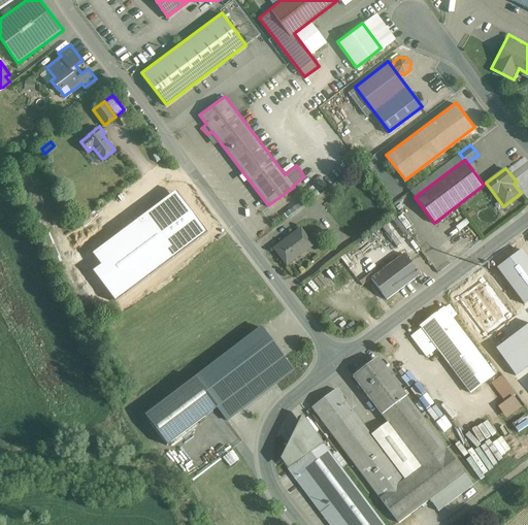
[(133,273),(138,281),(206,233),(169,181),(142,199),(146,205),(94,242),(103,256),(96,260),(114,286),(133,273)]
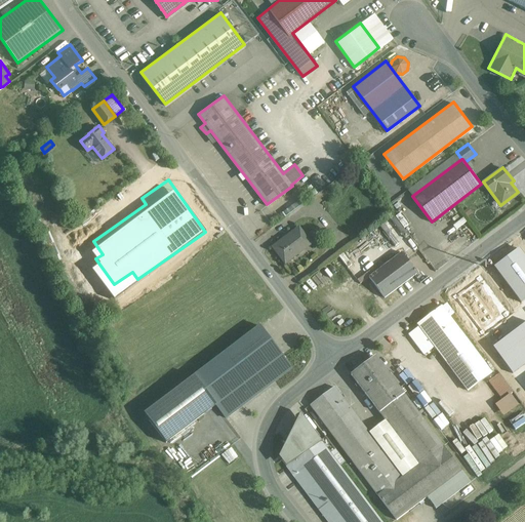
[(179,196),(187,206),(196,199),(189,189),(179,196)]
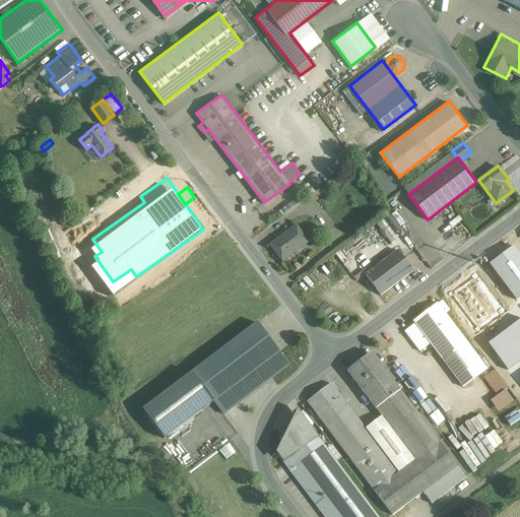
[(296,223),(270,243),(282,259),(308,240),(296,223)]
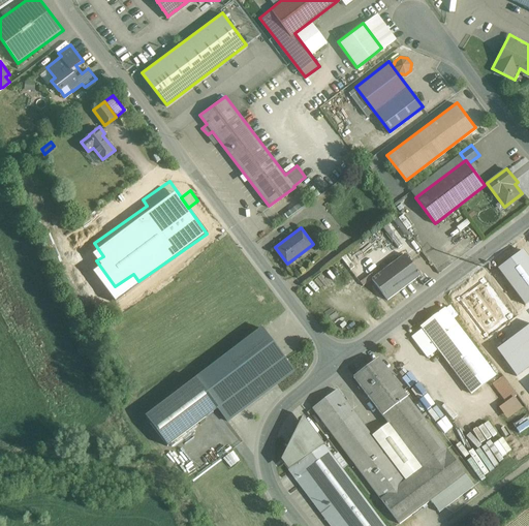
[(528,299),(528,258),(522,249),(498,267),(525,303),(528,299)]
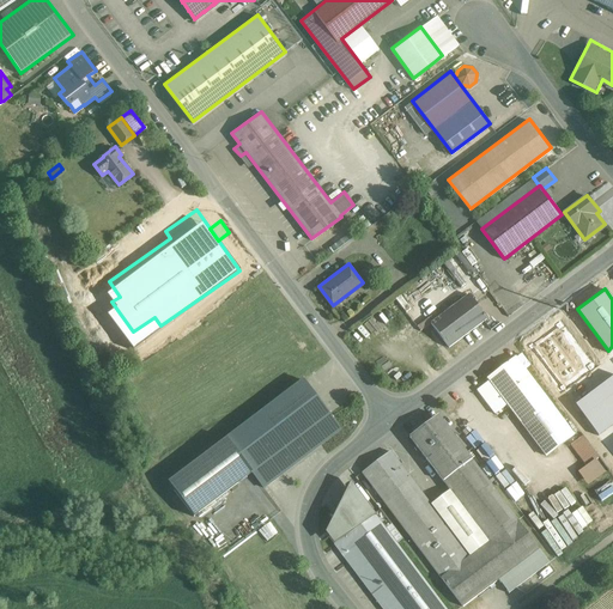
[(469,293),(431,322),(449,346),(487,317),(469,293)]
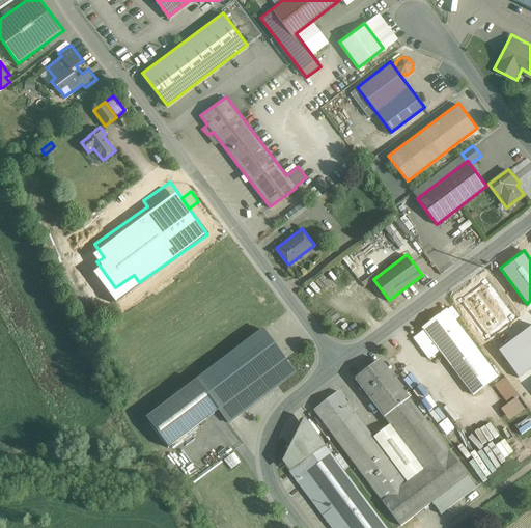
[(455,316),(458,313),(451,305),(447,308),(455,316)]
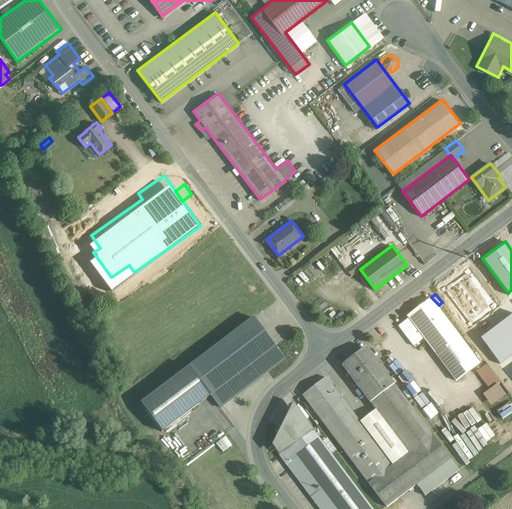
[(431,297),(415,309),(414,309),(407,315),(456,379),(479,362),(479,361),(431,297)]
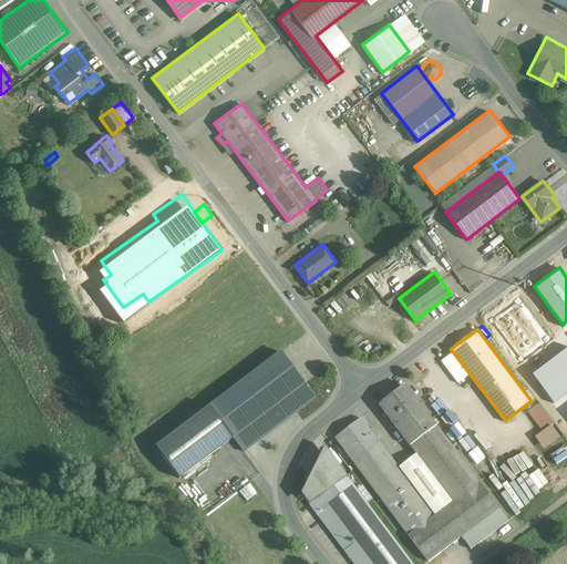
[(566,390),(566,348),(533,375),(553,401),(566,390)]
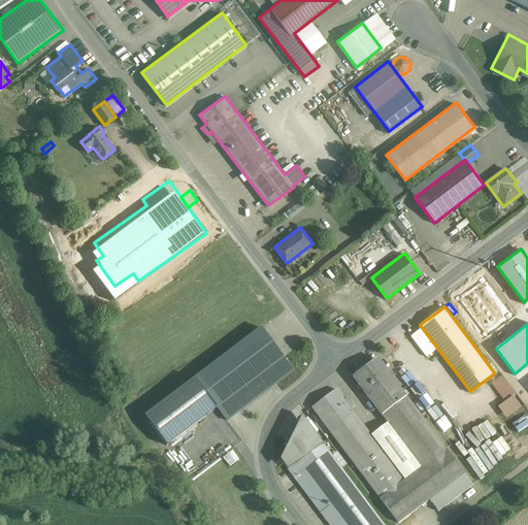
[(293,367),(262,327),(198,375),(228,416),(293,367)]
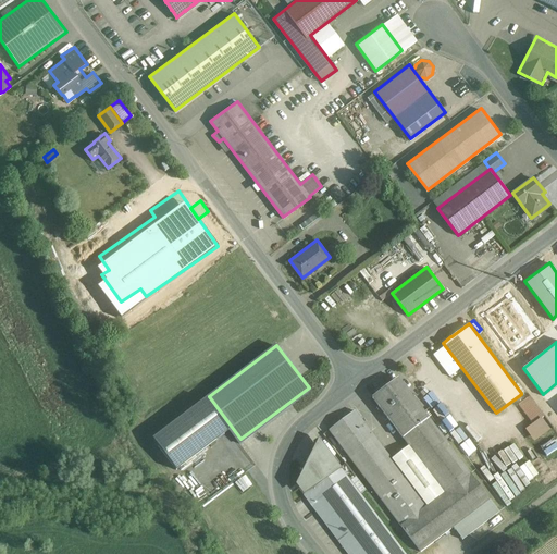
[(456,360),(454,356),(445,345),(433,354),(445,369),(456,360)]
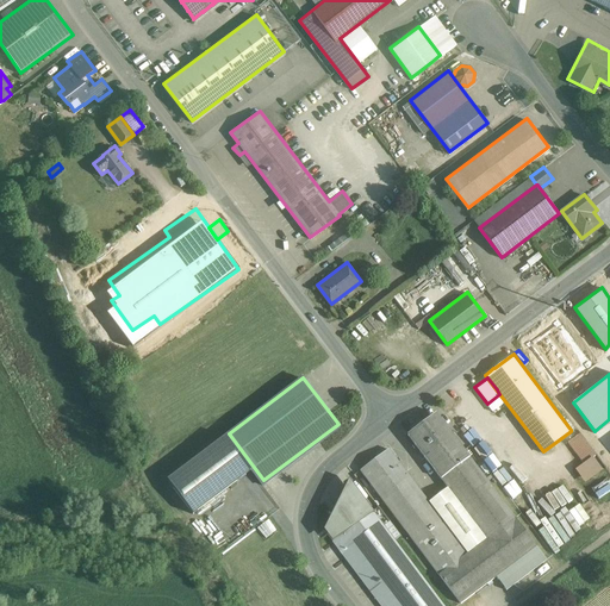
[(470,455),(436,411),(408,432),(441,476),(470,455)]
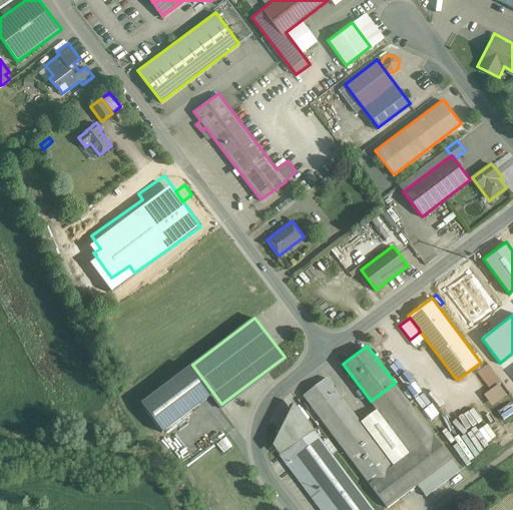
[(477,371),(490,388),(491,389),(501,382),(487,364),(477,371)]
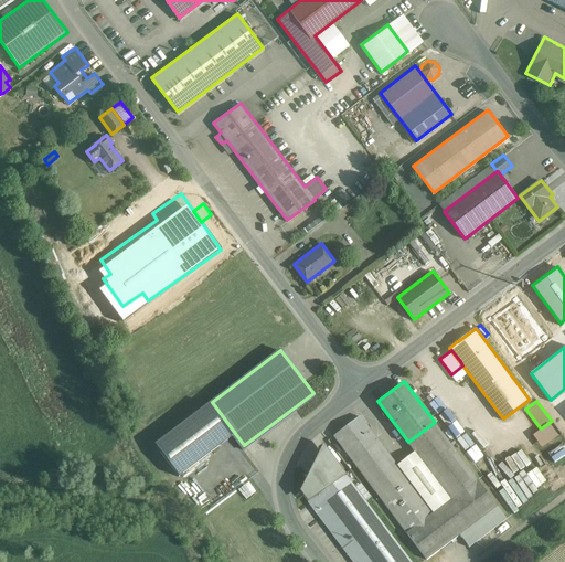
[(209,403),(155,444),(179,475),(233,434),(209,403)]
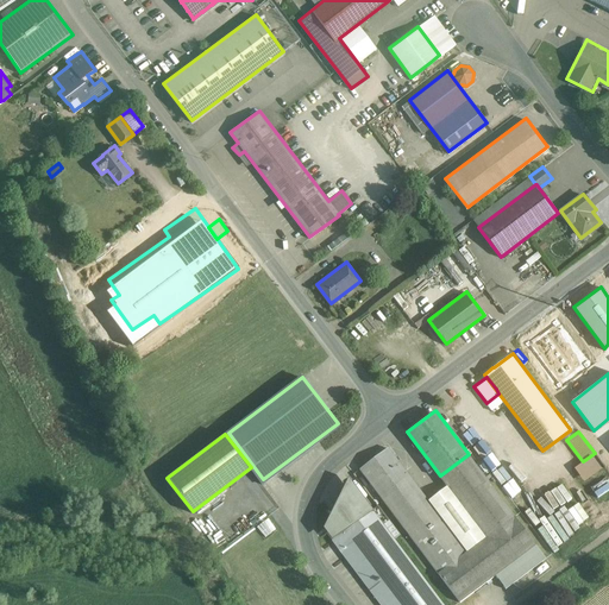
[(428,499),(388,446),(359,467),(438,572),(466,550),(428,499)]
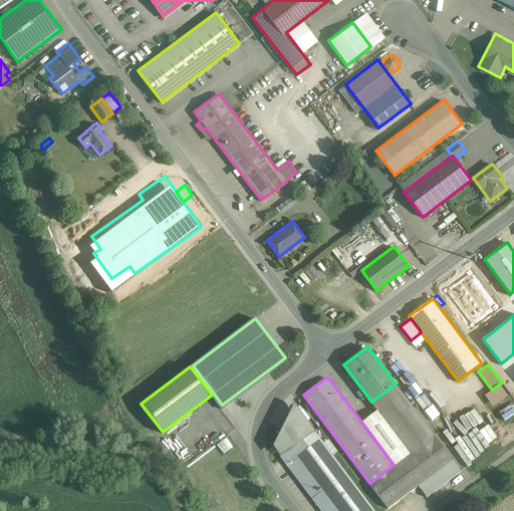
[(434,435),(396,384),(371,402),(377,410),(410,453),(434,435)]
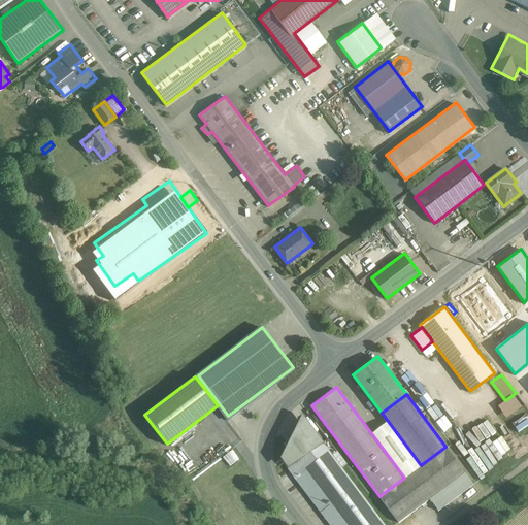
[(421,465),(388,421),(371,433),(404,478),(421,465)]
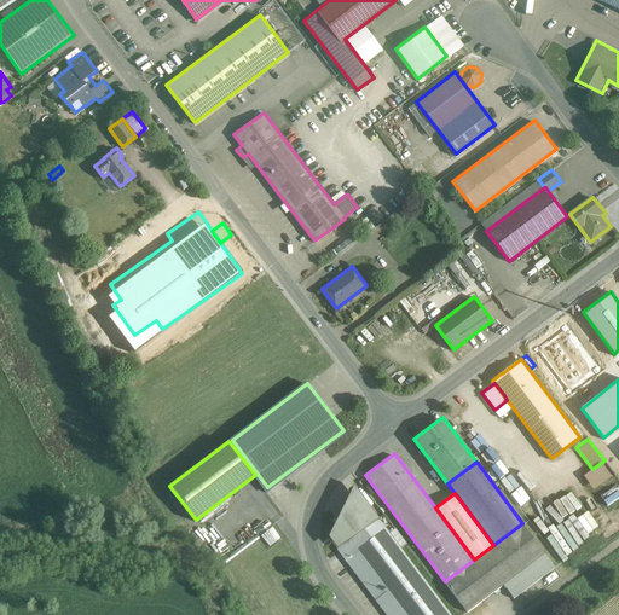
[(452,614),(379,516),(336,547),(387,614),(452,614)]
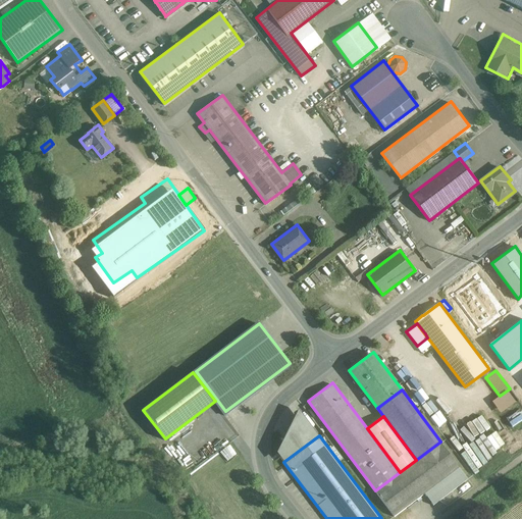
[(440,442),(416,460),(400,472),(375,490),(395,515),(459,466),(440,442)]
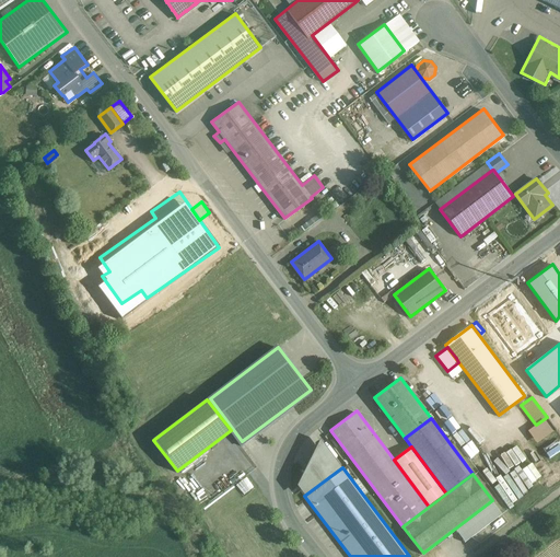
[(492,500),(455,529),(465,541),(502,512),(492,500)]
